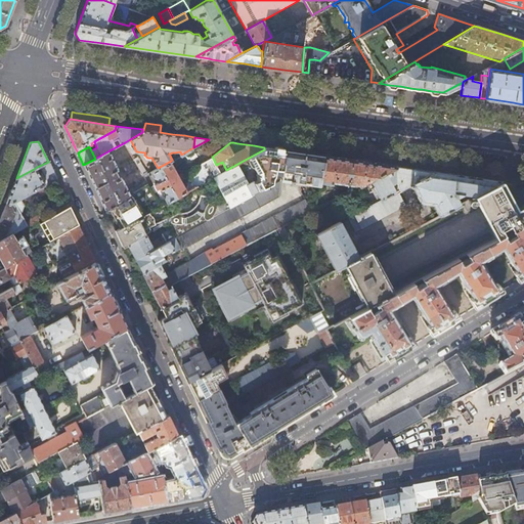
[(276,148),(264,147),(264,149),(249,158),(258,174),(257,179),(254,181),(253,181),(248,184),(237,164),(226,170),(220,173),(214,176),(226,199),(230,207),(252,194),(250,193),(271,182),(271,179),(273,178),(275,177),(276,175),(276,174),(281,174),(286,150),(276,148)]
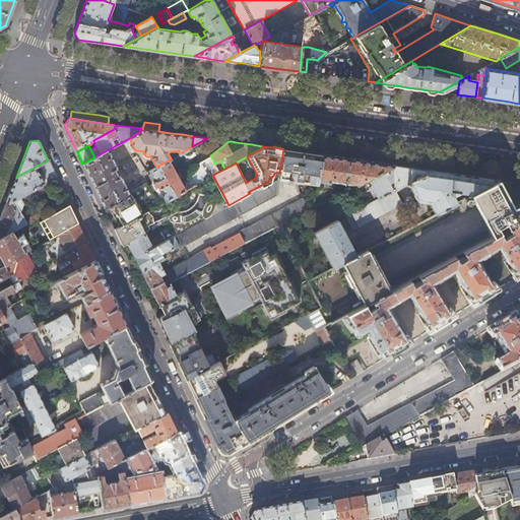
[(94,157),(82,164),(93,185),(104,208),(107,206),(108,206),(129,193),(147,182),(145,178),(130,187),(130,188),(128,189),(121,175),(118,177),(117,176),(118,174),(116,171),(114,170),(114,169),(117,167),(109,149),(100,154),(94,157)]
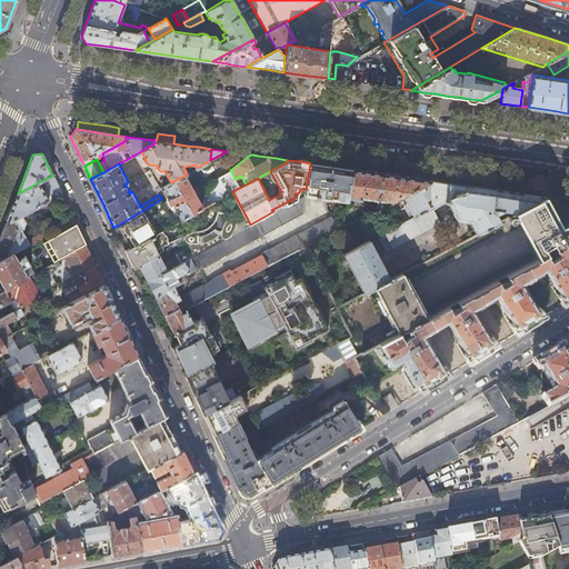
[(310,163),(306,189),(306,192),(305,193),(309,195),(309,196),(313,197),(313,195),(319,196),(318,201),(326,201),(326,197),(346,199),(347,198),(350,169),(345,168),(330,166),(310,163)]
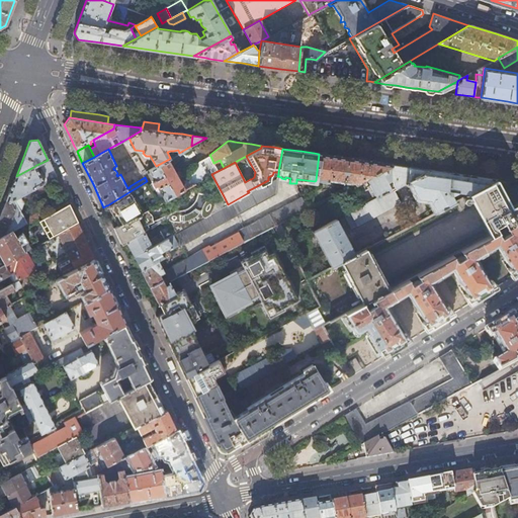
[(347,158),(319,154),(316,180),(327,181),(328,180),(355,183),(366,178),(392,164),(347,158)]
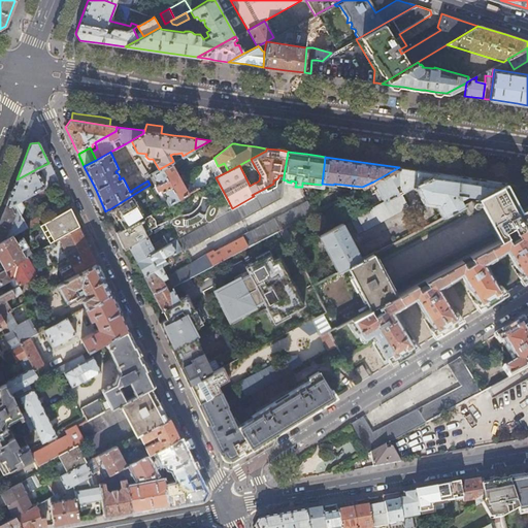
[(138,158),(135,159),(145,177),(150,175),(138,158)]
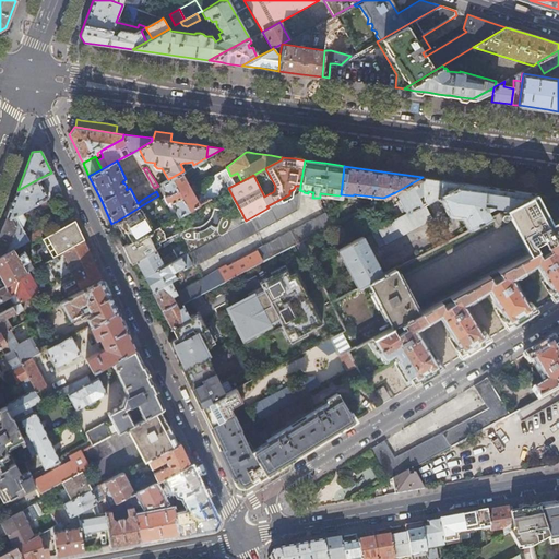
[(182,171),(168,179),(161,183),(164,189),(162,191),(167,200),(169,199),(179,215),(228,188),(235,185),(230,176),(227,168),(216,176),(222,186),(201,197),(199,200),(198,201),(182,171)]
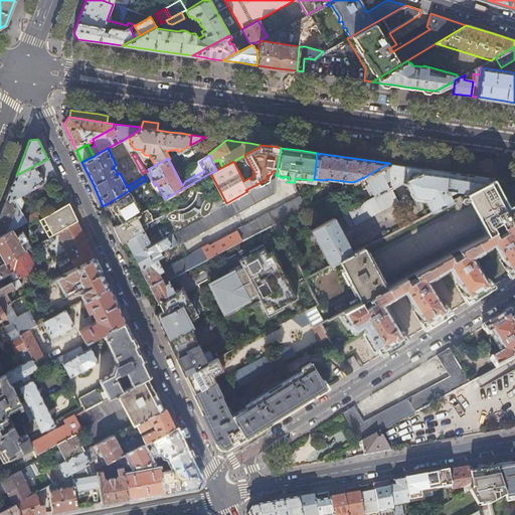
[(13,181),(5,200),(9,201),(19,196),(55,176),(51,168),(47,159),(36,164),(37,168),(40,167),(43,173),(44,177),(40,179),(38,176),(33,166),(16,175),(13,181)]
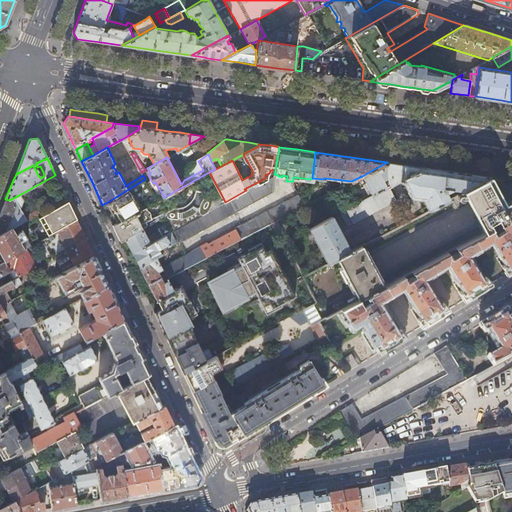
[(406,165),(387,162),(362,176),(372,196),(387,188),(383,180),(386,178),(390,186),(399,181),(421,169),(422,168),(406,165)]
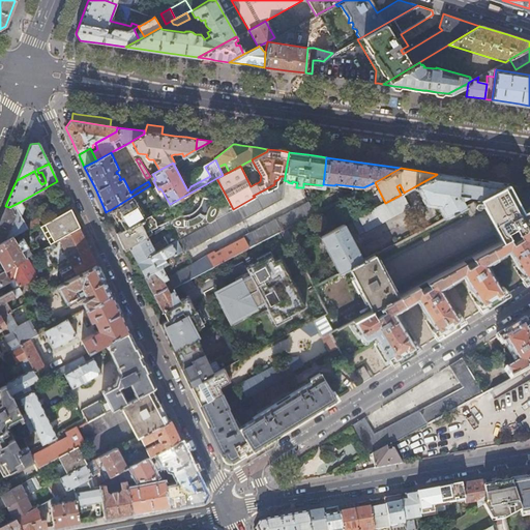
[(450,175),(437,174),(436,175),(413,187),(414,189),(416,188),(425,206),(438,207),(444,218),(466,206),(462,199),(468,196),(481,198),(508,184),(472,178),(450,175)]
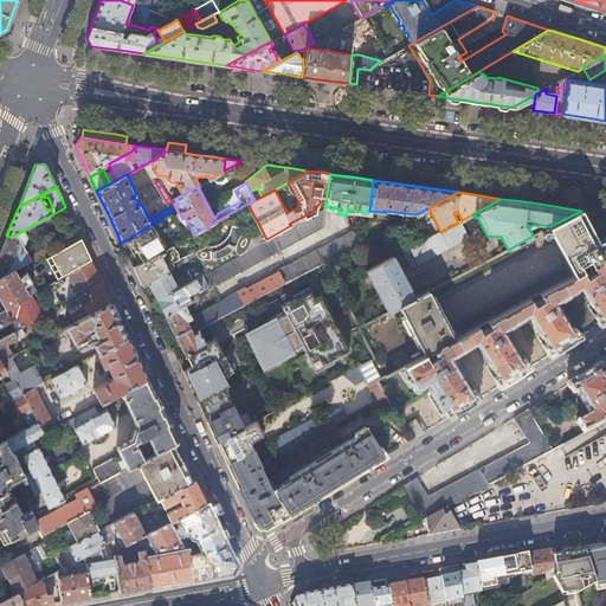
[(322,205),(322,211),(266,240),(205,274),(213,288),(322,227),(324,206),(326,205),(322,205)]
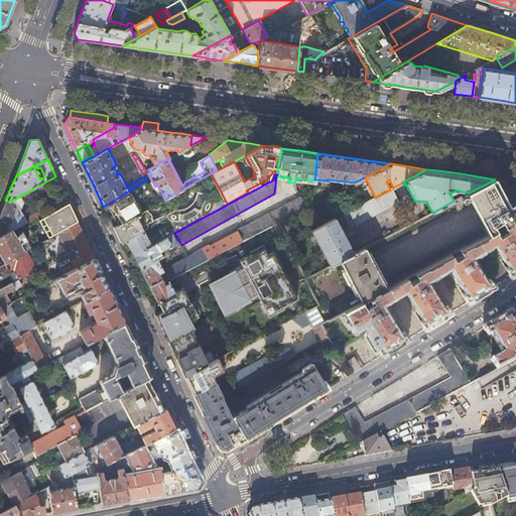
[(515,203),(509,207),(495,179),(469,192),(468,194),(489,236),(515,221),(515,203)]
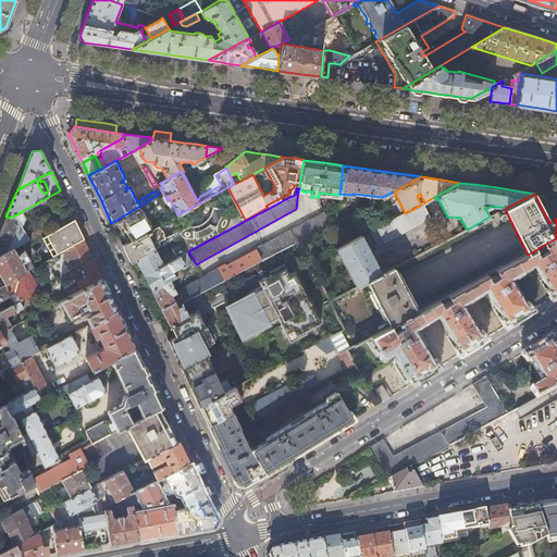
[(421,205),(405,213),(376,229),(384,244),(431,219),(423,203),(421,205)]
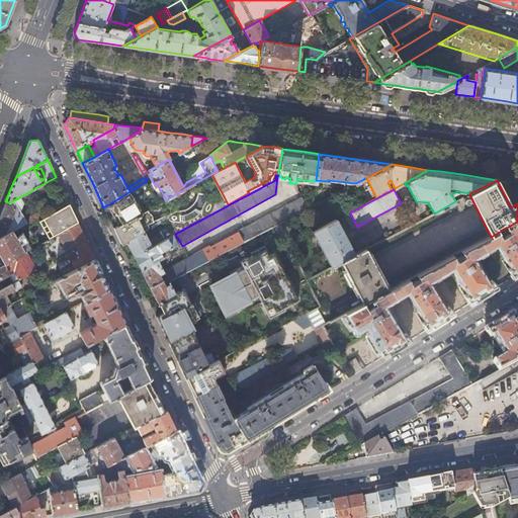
[(326,190),(310,198),(312,202),(312,206),(330,197),(326,190)]
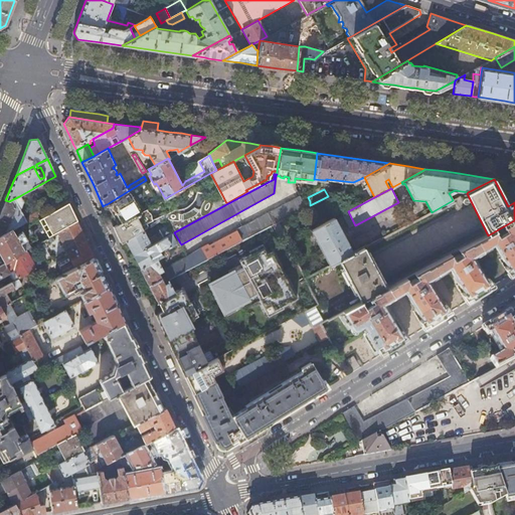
[(131,197),(128,191),(107,204),(108,205),(111,203),(121,222),(140,212),(136,205),(137,204),(132,196),(131,197)]
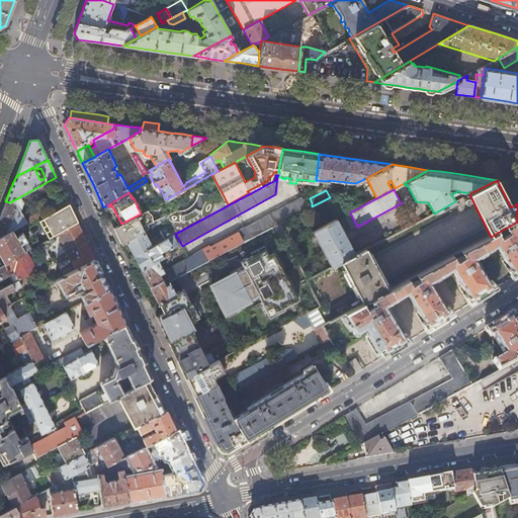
[(178,211),(174,211),(151,222),(150,219),(149,218),(149,216),(148,214),(147,213),(146,212),(145,210),(141,213),(121,224),(118,226),(113,229),(117,237),(120,244),(125,242),(144,232),(168,219),(175,234),(228,205),(228,204),(224,196),(214,199),(213,198),(212,197),(211,197),(210,197),(209,198),(208,198),(207,198),(207,197),(207,195),(197,193),(196,195),(196,197),(195,199),(194,201),(192,203),(191,205),(189,206),(187,208),(184,209),(181,210),(178,211)]
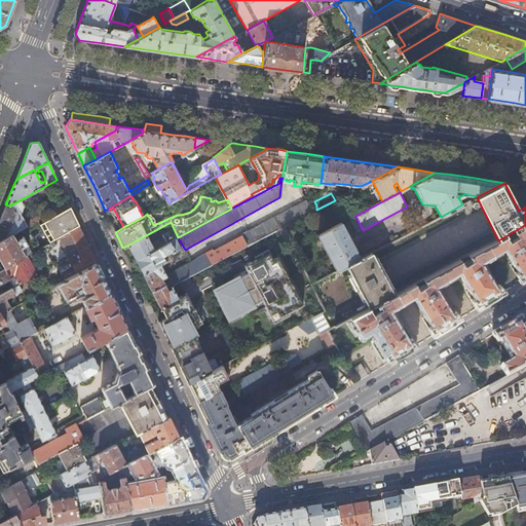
[(205,253),(212,265),(312,212),(306,199),(241,234),(242,236),(216,251),(215,249),(213,250),(212,250),(205,253)]
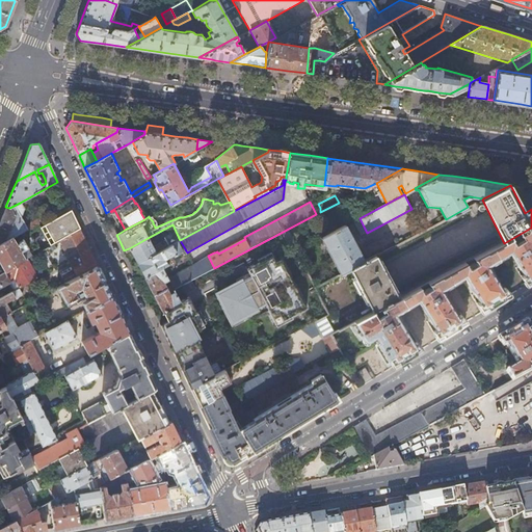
[(0,244),(12,237),(26,230),(19,215),(21,214),(23,209),(20,203),(9,208),(5,207),(1,217),(0,220),(0,244)]
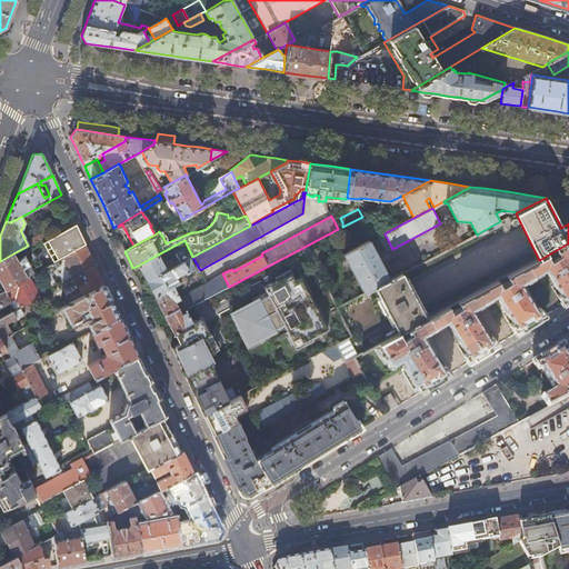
[(69,228),(46,241),(52,252),(50,255),(55,262),(85,245),(80,236),(75,225),(69,228)]
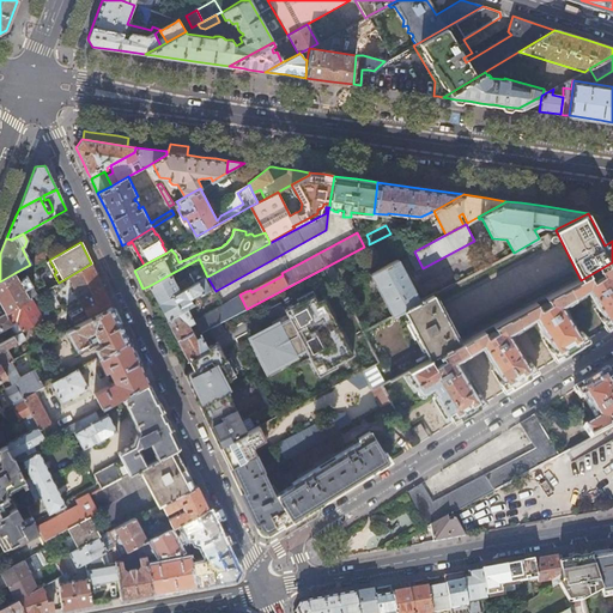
[(127,243),(126,243),(140,267),(144,265),(132,242),(128,244),(127,243)]
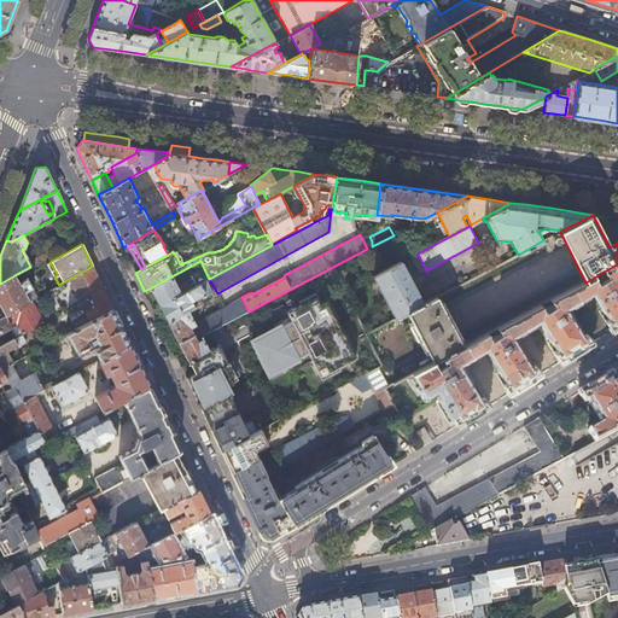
[(33,260),(30,267),(33,272),(47,263),(42,255),(33,260)]
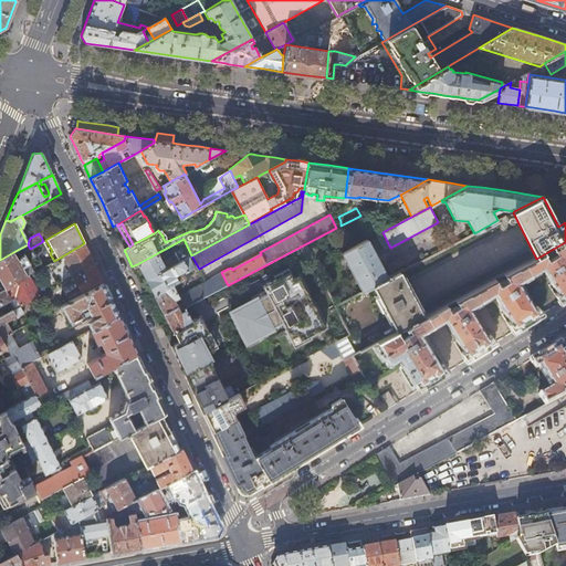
[(368,239),(342,253),(363,292),(373,286),(390,278),(389,275),(387,275),(368,239)]
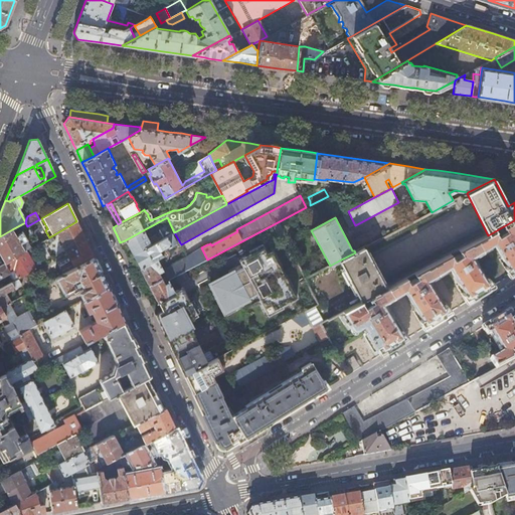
[(514,220),(488,235),(478,240),(483,249),(494,243),(507,266),(505,268),(510,275),(514,272),(514,220)]
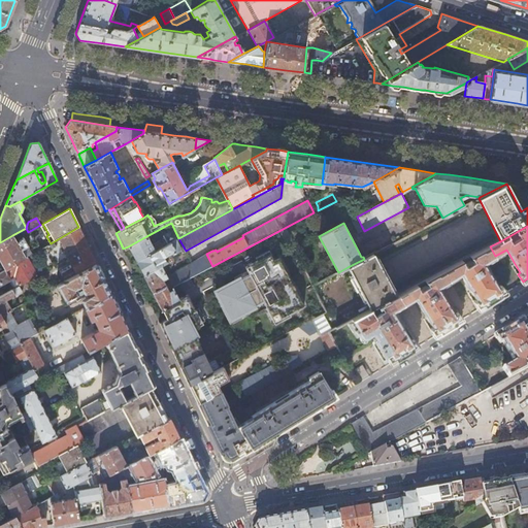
[(51,243),(38,251),(46,265),(52,262),(54,265),(61,262),(68,259),(88,248),(86,242),(84,238),(81,233),(78,227),(51,243)]
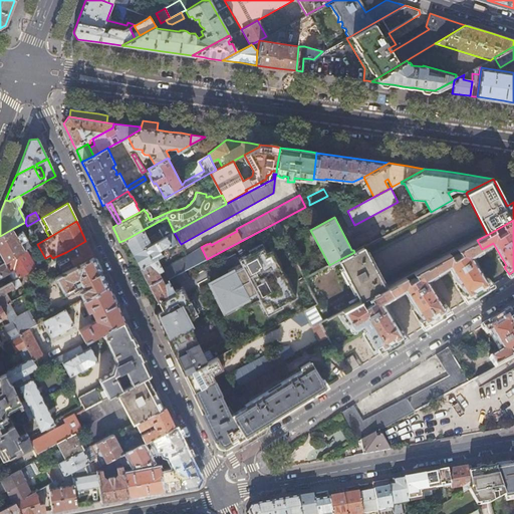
[(0,264),(4,262),(24,251),(20,243),(26,240),(21,231),(15,236),(12,229),(0,236),(0,264)]
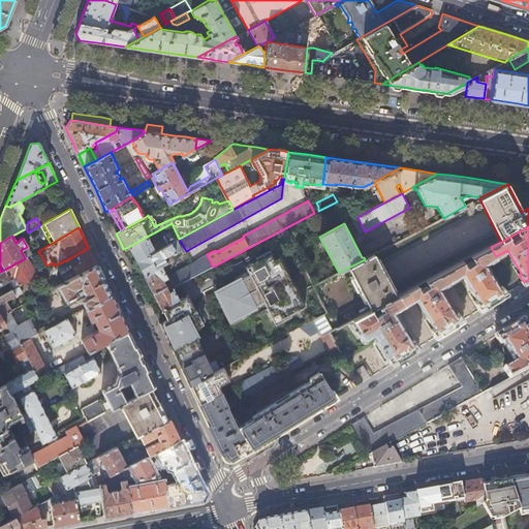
[(152,246),(147,237),(128,247),(135,261),(138,260),(159,249),(156,244),(152,246)]
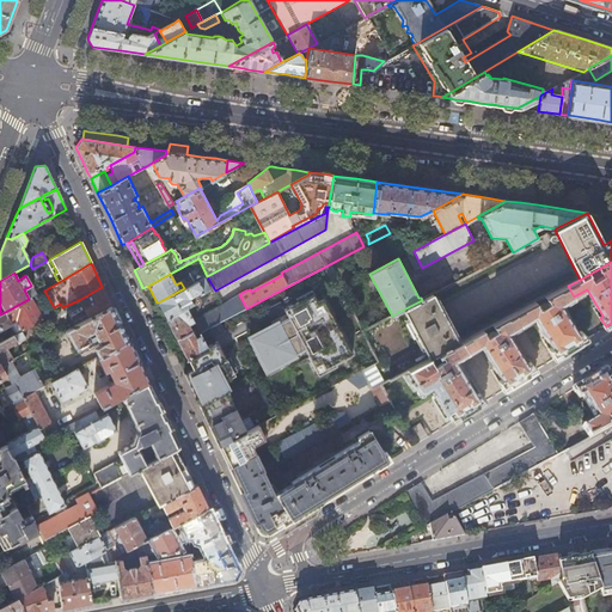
[(203,279),(184,288),(160,301),(169,317),(185,307),(191,304),(190,299),(199,294),(201,297),(210,291),(203,279)]
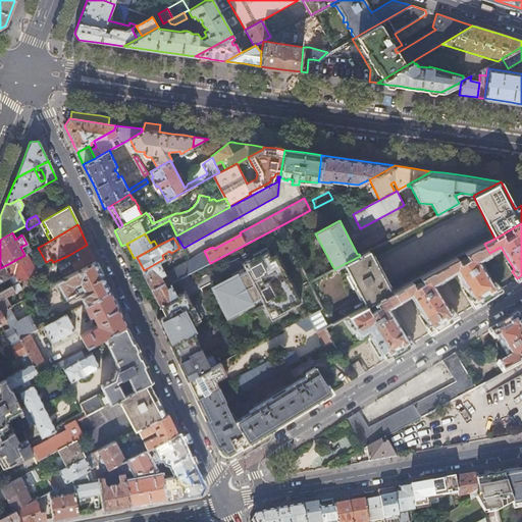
[(31,251),(27,244),(20,247),(24,255),(25,254),(31,251)]
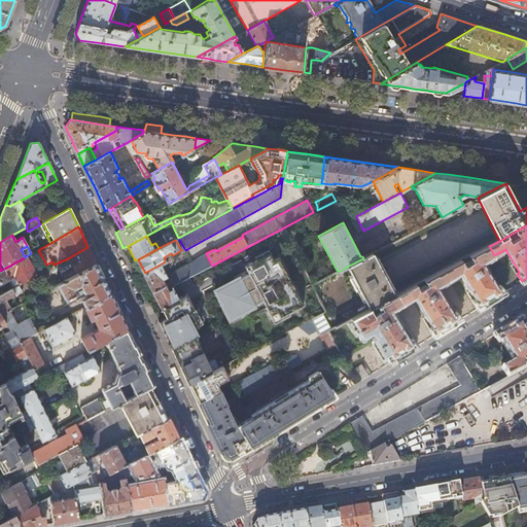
[(494,255),(489,246),(443,271),(449,280),(460,273),(476,300),(472,301),(478,309),(505,291),(500,284),(497,285),(484,261),(494,255)]
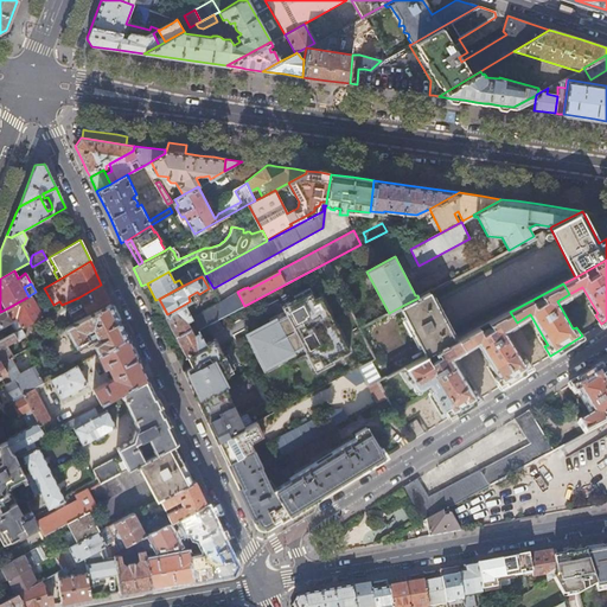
[(101,285),(78,298),(82,305),(87,315),(110,304),(107,295),(101,285)]
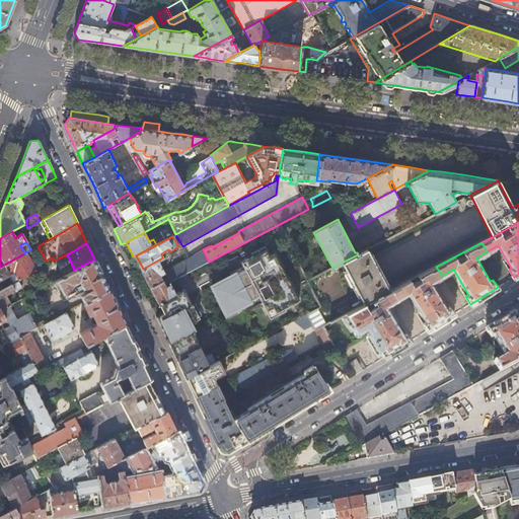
[(241,265),(243,269),(236,273),(235,272),(230,275),(210,285),(219,301),(220,301),(226,312),(238,307),(258,296),(266,310),(272,307),(275,312),(283,307),(298,299),(273,252),(269,254),(264,245),(249,252),(251,255),(239,262),(241,265)]
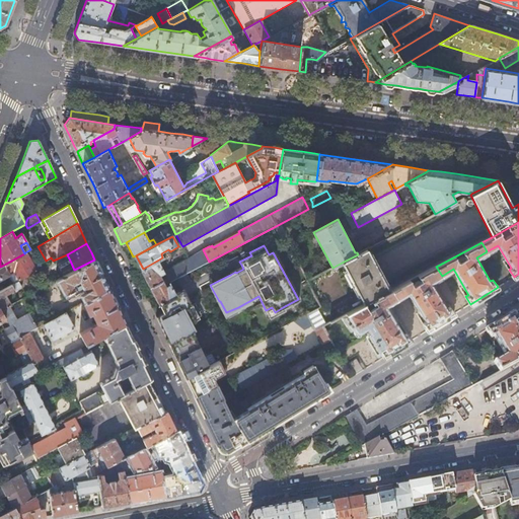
[(182,247),(162,257),(157,261),(163,272),(174,266),(188,257),(182,247)]
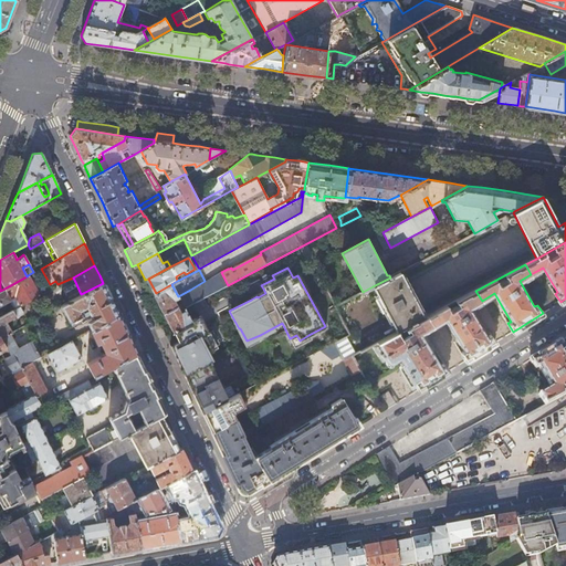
[(400,272),(390,278),(373,286),(397,333),(423,318),(400,272)]
